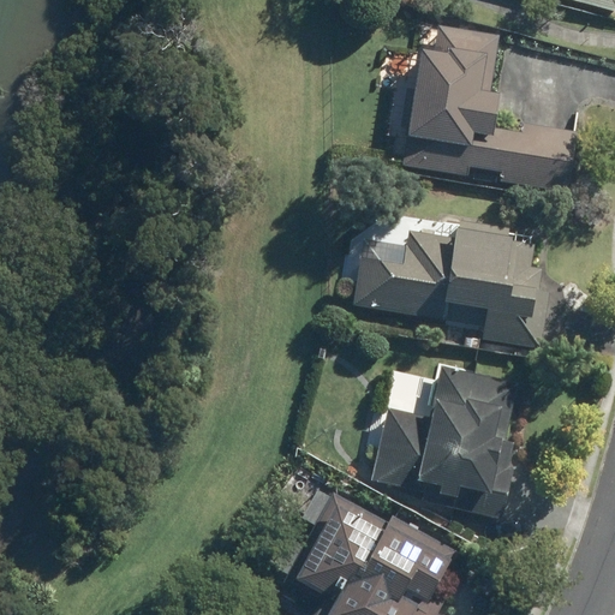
[(614,0),(567,0),(614,12),(614,0)]
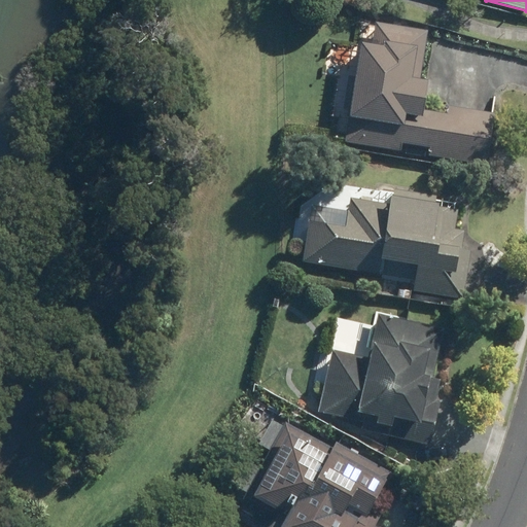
[(493,118),(422,109),(425,82),(418,81),(425,29),(366,22),(364,40),(357,39),(348,117),(401,125),(397,153),(487,165),(493,118)]
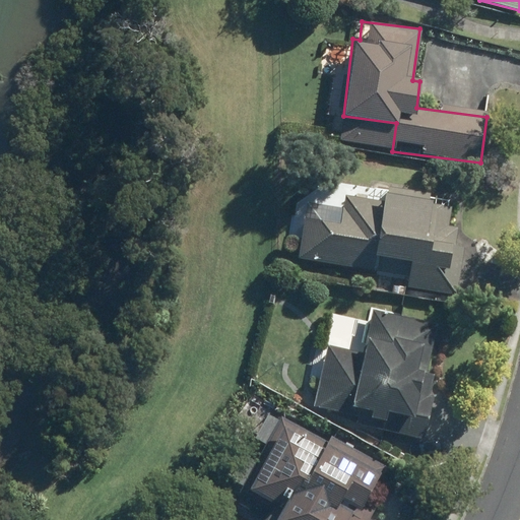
[(460,293),(461,279),(465,248),(455,247),(458,228),(450,226),(452,210),(430,207),(432,195),(381,189),(380,201),(344,197),(343,207),(304,202),(298,259),(353,265),(351,279),(460,293)]
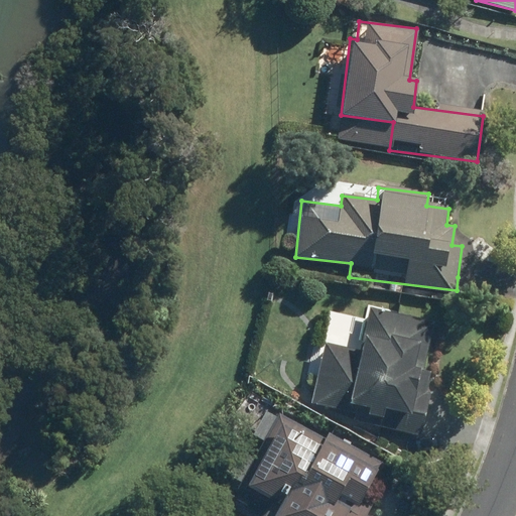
[(436,372),(424,370),(434,325),(369,310),(360,350),(324,342),(310,400),(348,408),(402,420),(399,435),(421,440),(436,372)]
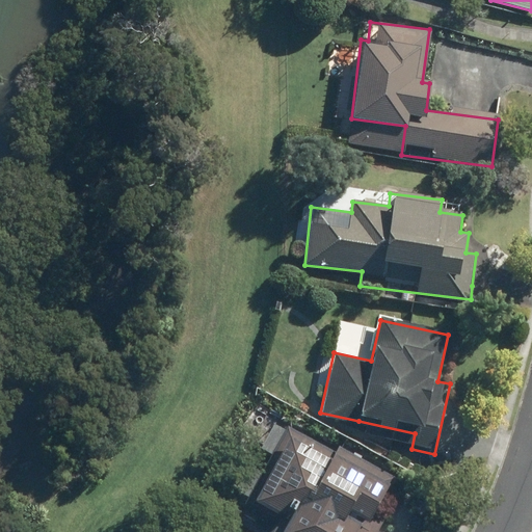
[(277,421),(236,495),(286,523),(280,531),(379,531),(378,531),(384,520),(371,512),(388,483),(277,421)]
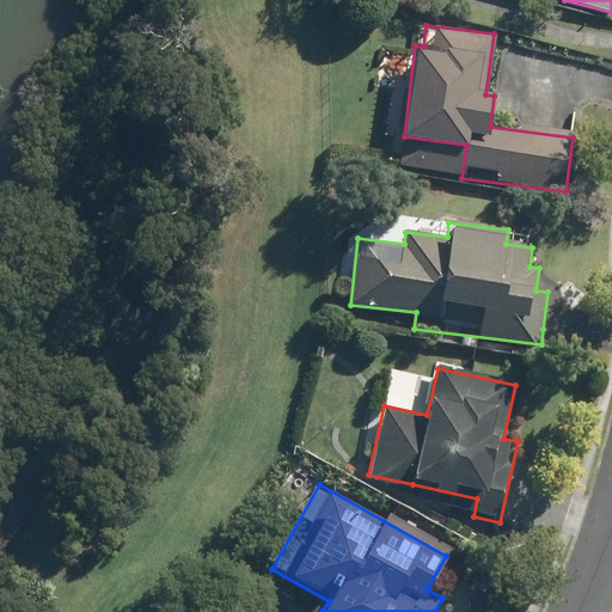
All buildings are outlined.
